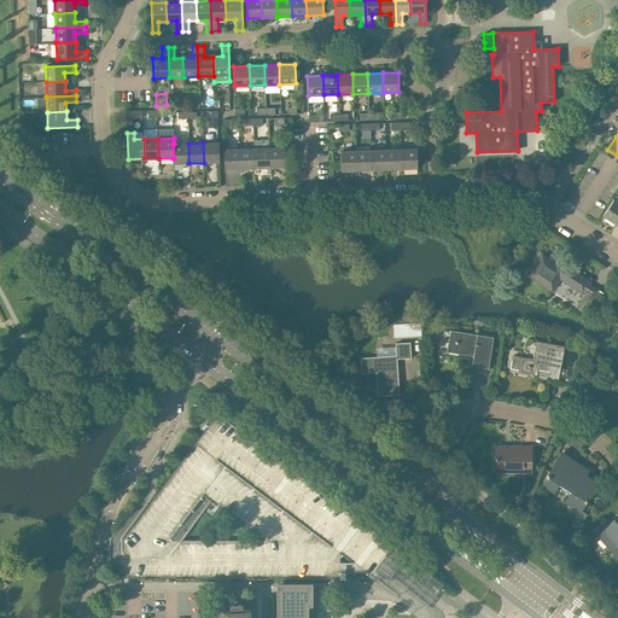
[(220,162),(219,150),(219,143),(203,143),(204,163),(220,162)]
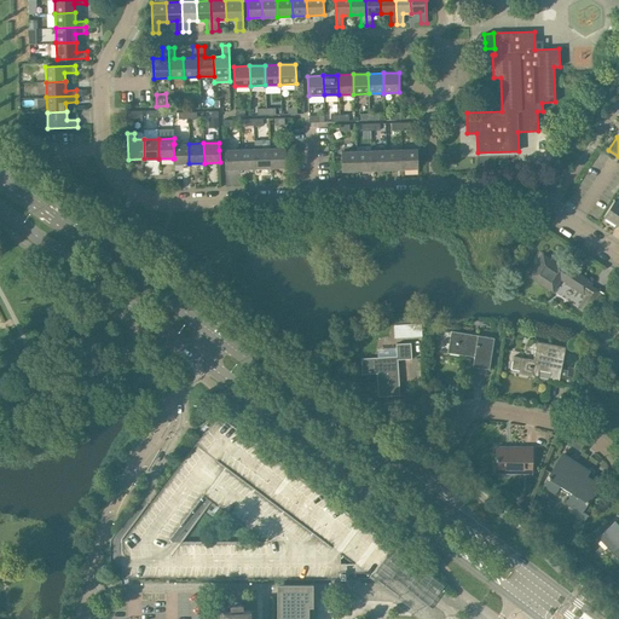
[(189,163),(189,144),(174,144),(173,144),(174,158),(173,158),(174,165),(189,163)]
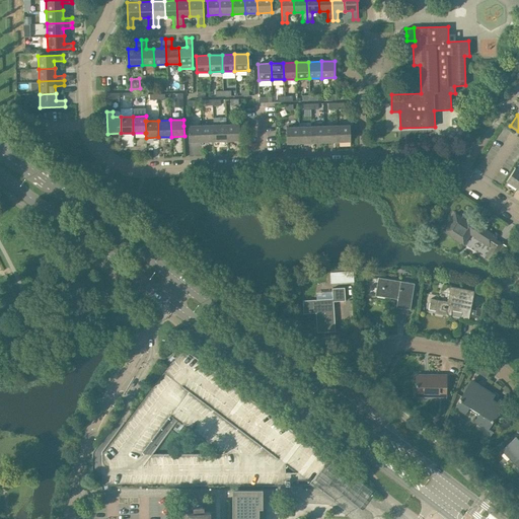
[(239,140),(239,124),(226,125),(227,141),(239,140)]
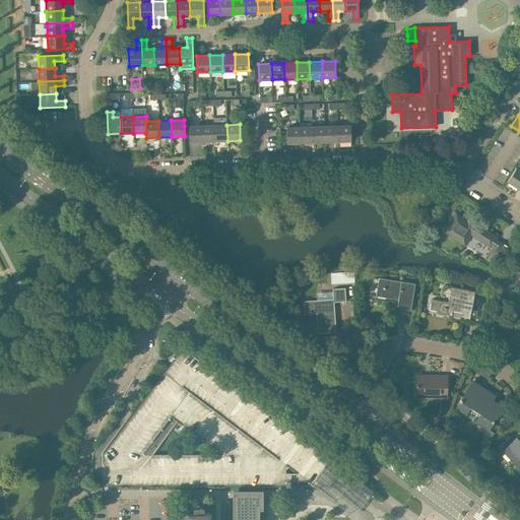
[(202,142),(201,125),(188,126),(189,142),(202,142)]
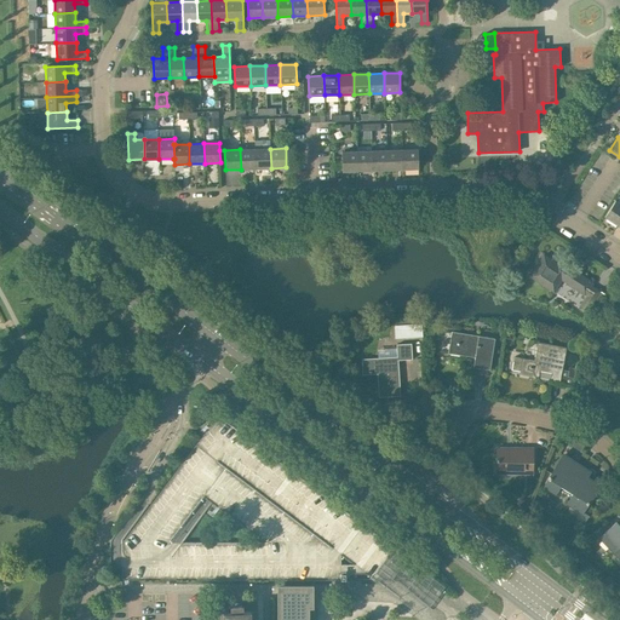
[(256,168),(256,149),(240,149),(241,170),(256,168)]
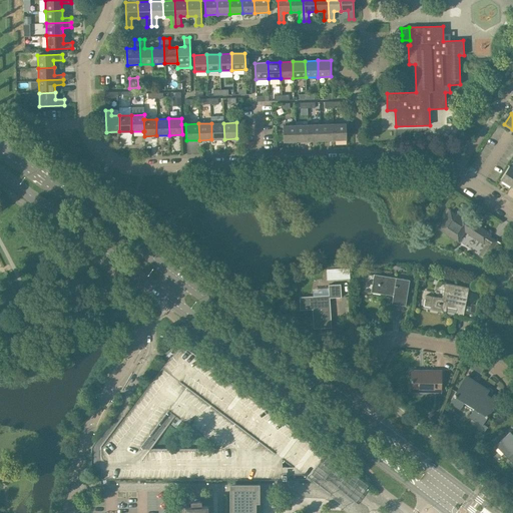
[(224,139),(223,123),(211,123),(211,139),(224,139)]
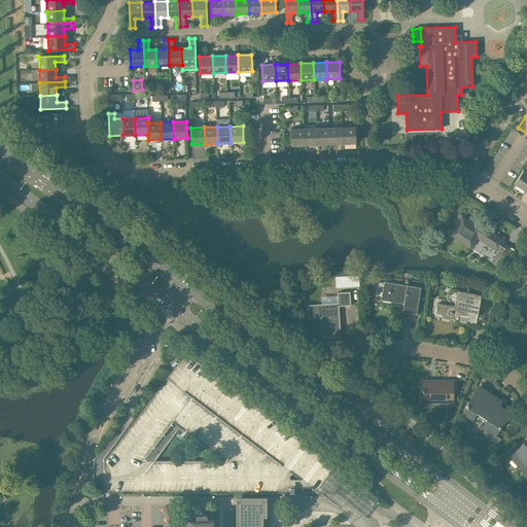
[(355,127),(354,127),(342,128),(343,144),(356,143),(355,127)]
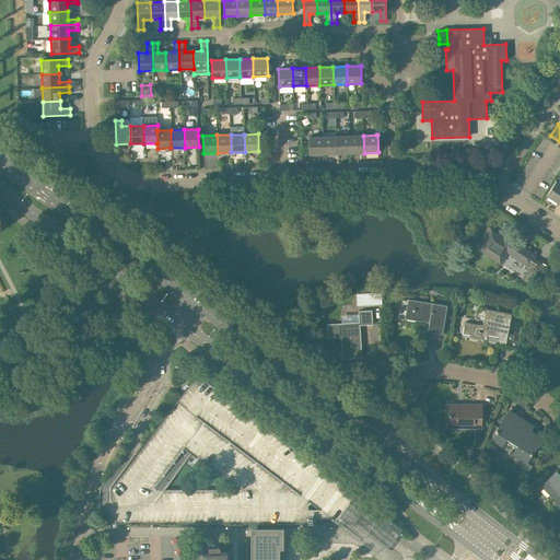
[(350,153),(350,136),(336,137),(337,154),(350,153)]
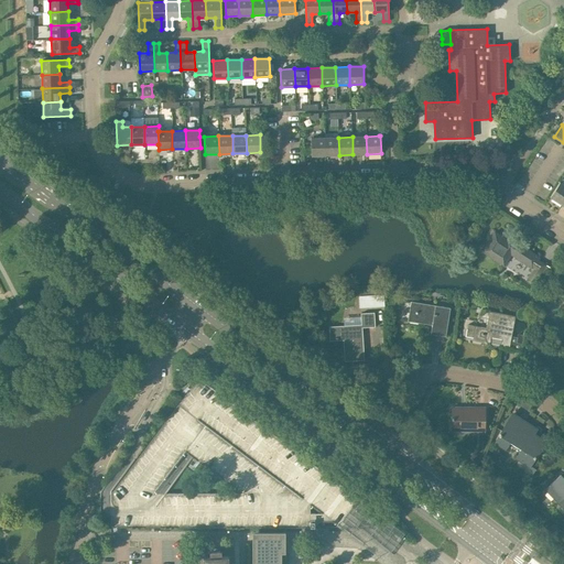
[(367,154),(366,137),(353,137),(353,154),(367,154)]
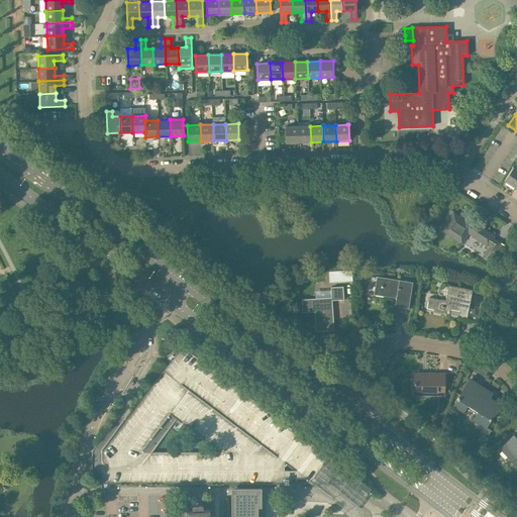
[(298,142),(298,126),(285,126),(285,142),(298,142)]
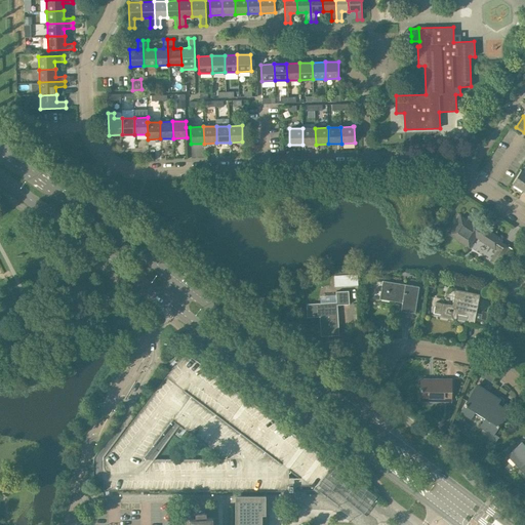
[(316,145),(315,128),(303,128),(303,145),(316,145)]
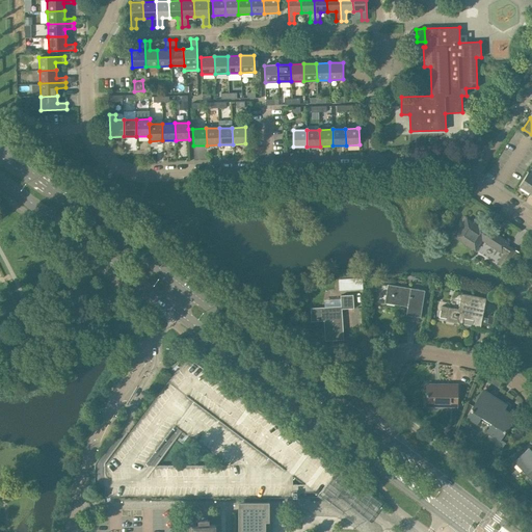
[(530,193),(531,189),(531,175),(528,171),(519,186),(530,193)]
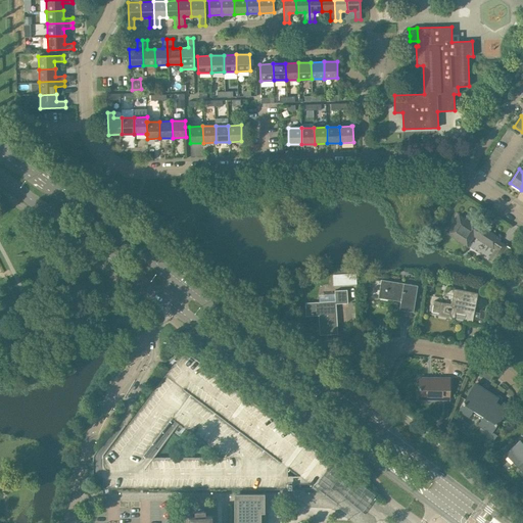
[(459,216),(446,233),(467,246),(473,236),(494,250),(488,260),(494,265),(506,246),(497,241),(500,238),(471,220),(470,223),(459,216)]
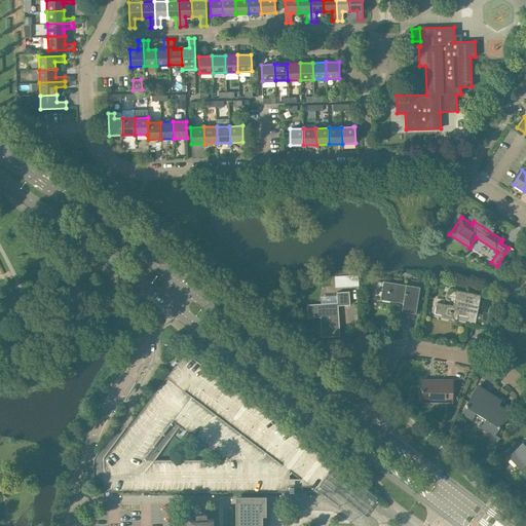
[(334,285),(347,284),(346,271),(333,273),(334,285)]
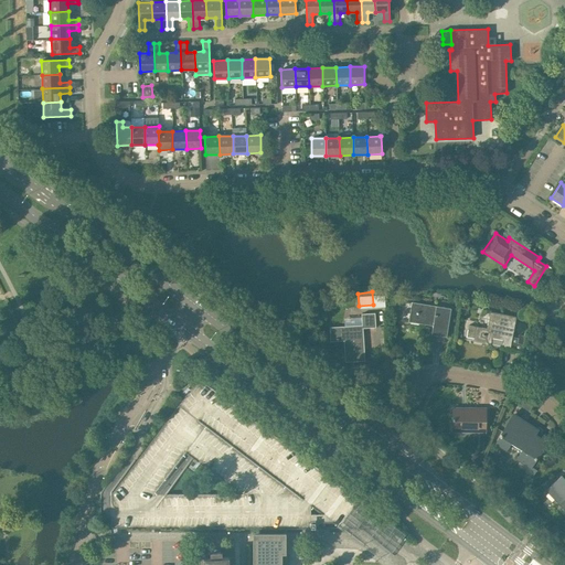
[(450,309),(412,302),(408,322),(433,326),(432,334),(446,338),(450,309)]
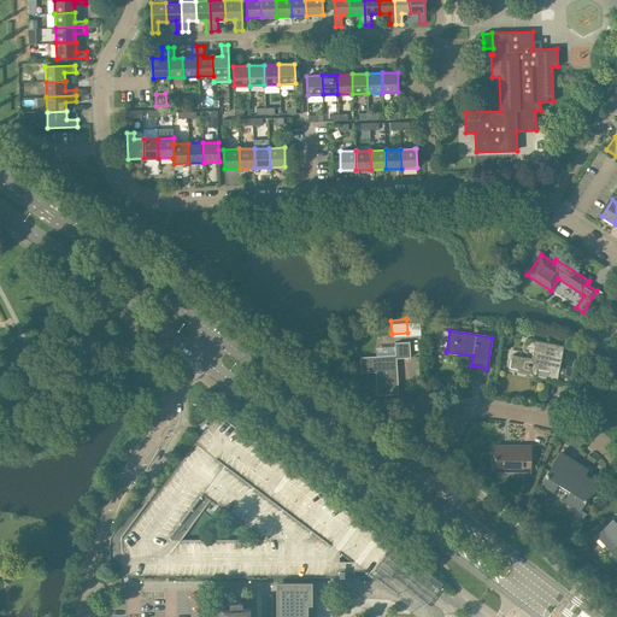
[(89,353),(100,340),(92,334),(81,347),(89,353)]
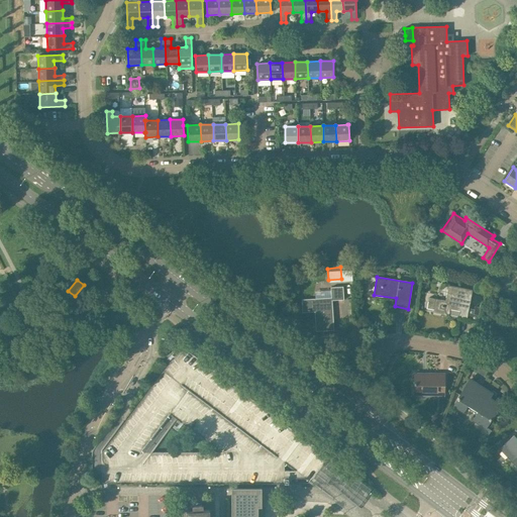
[(448,285),(445,301),(429,298),(427,308),(433,309),(432,313),(449,316),(450,310),(459,311),(458,318),(475,321),(479,315),(473,314),(474,309),(469,308),(472,289),(448,285)]
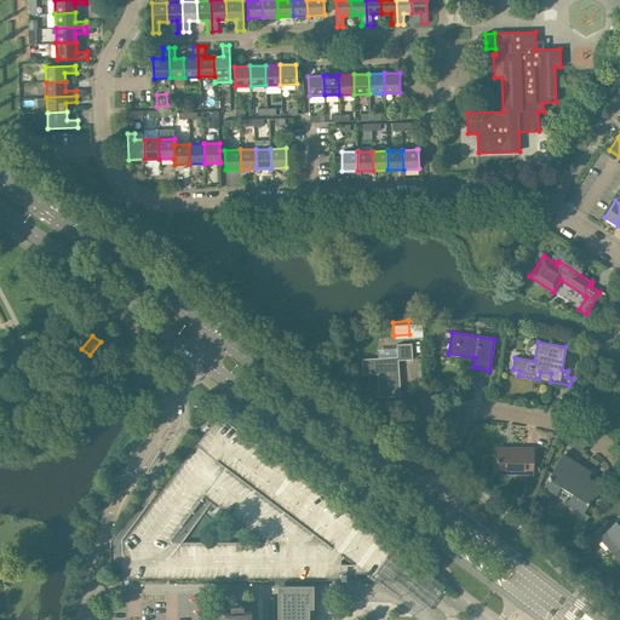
[(397,357),(362,360),(362,373),(378,372),(379,397),(400,396),(397,361),(413,360),(412,344),(396,345),(397,357)]
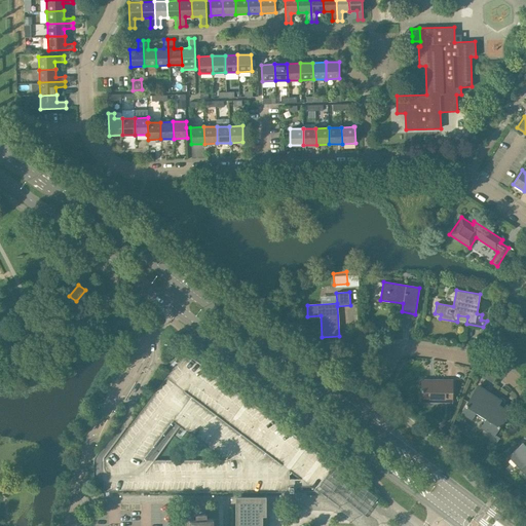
[(185,355),(184,355),(183,357),(182,357),(181,357),(181,358),(180,358),(180,359),(179,359),(179,360),(178,360),(178,361),(177,363),(176,365),(175,365),(170,371),(133,421),(103,460),(103,482),(103,493),(106,493),(109,493),(113,493),(117,493),(285,493),(285,492),(285,487),(294,487),(294,492),(297,492),(299,492),(305,492),(317,492),(318,492),(318,491),(321,489),(326,492),(331,493),(331,492),(336,492),(337,492),(337,491),(342,491),(350,491),(350,492),(354,492),(355,492),(357,492),(358,492),(359,491),(360,491),(360,490),(360,489),(361,489),(361,488),(361,487),(361,486),(361,485),(360,485),(360,484),(360,483),(359,483),(359,482),(358,482),(193,358),(192,358),(191,357),(190,357),(190,355),(189,355),(188,355),(187,355),(186,355),(185,355)]
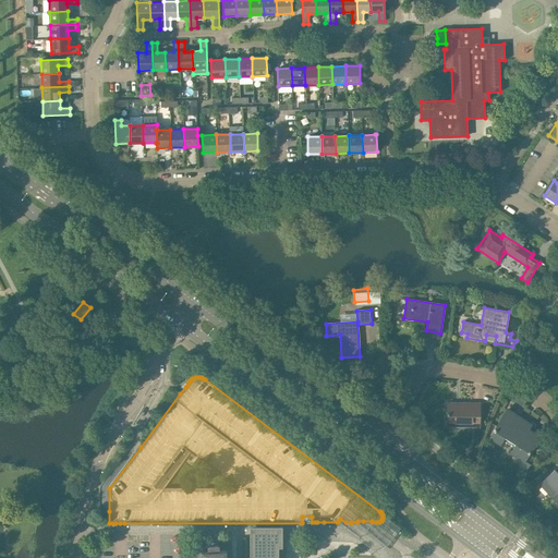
[(480,403),(447,403),(447,426),(480,427),(480,403)]
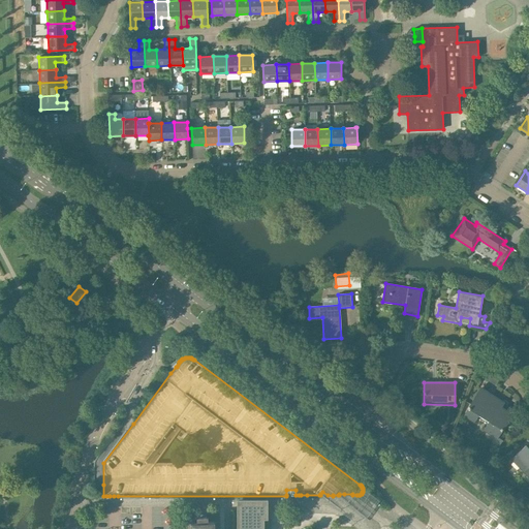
[(503,403),(480,389),(464,412),(475,419),(479,413),(490,421),(485,430),(496,437),(510,414),(500,407),(503,403)]
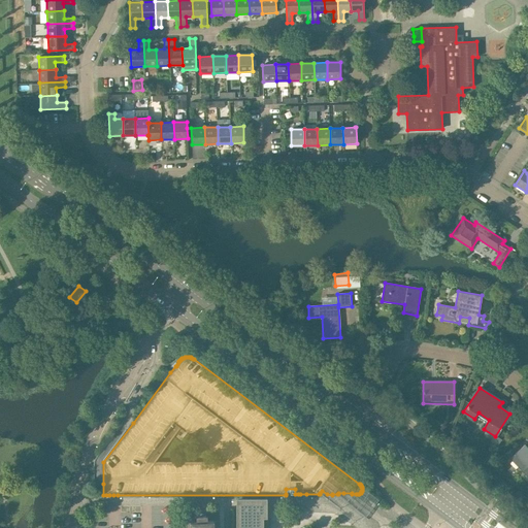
[(527,448),(525,444),(510,458),(527,476),(527,448)]
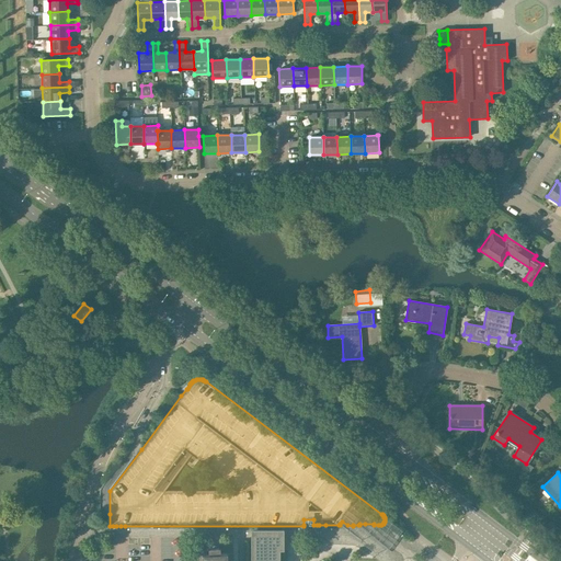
[(284,560),(284,537),(284,533),(284,529),(251,529),(251,533),(251,537),(251,560),(227,560),(227,552),(222,552),(219,553),(219,548),(210,549),(210,553),(207,553),(202,554),(202,560),(284,560)]
